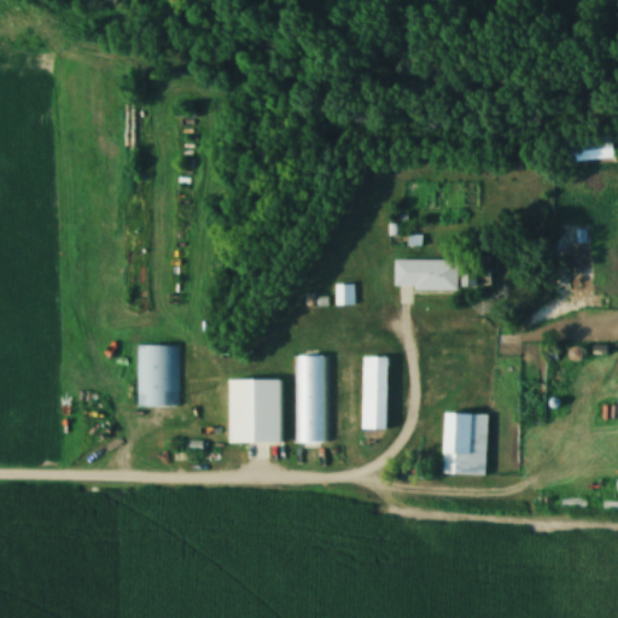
[(571,163),(611,158),(610,140),(570,145),(571,163)]
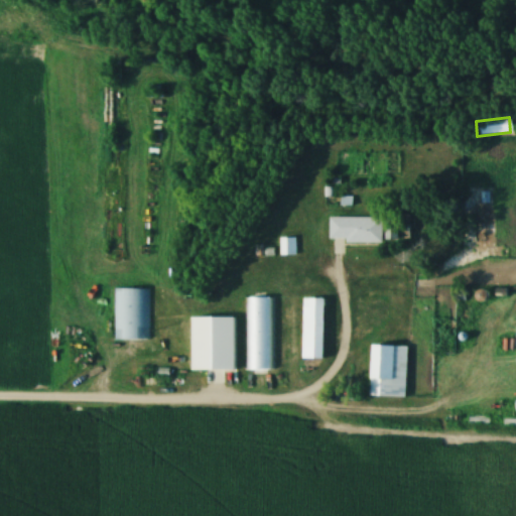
[(381,244),(381,218),(329,218),(329,244),(381,244)]
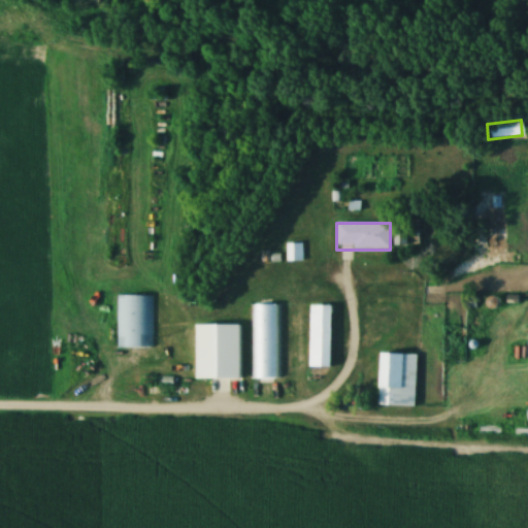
[(118,349),(154,349),(154,296),(118,296),(118,349)]
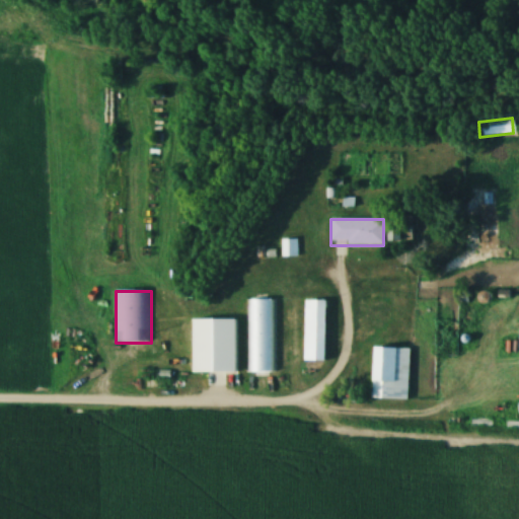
[(248,372),(274,372),(274,301),(248,301),(248,372)]
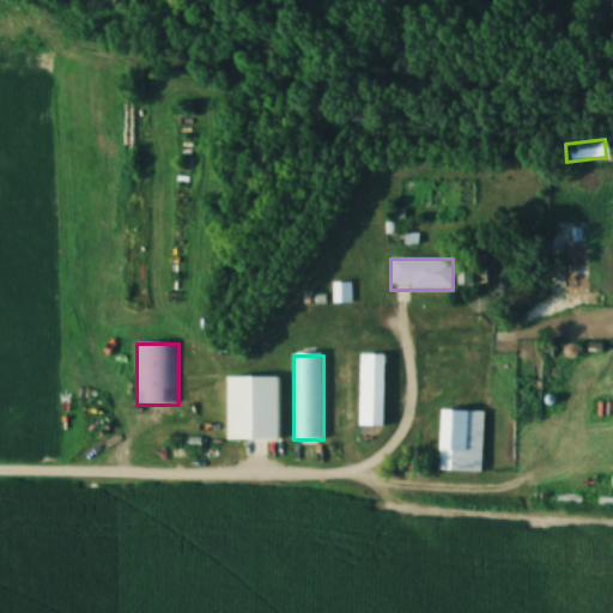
[(382,426),(382,356),(359,356),(359,426),(382,426)]
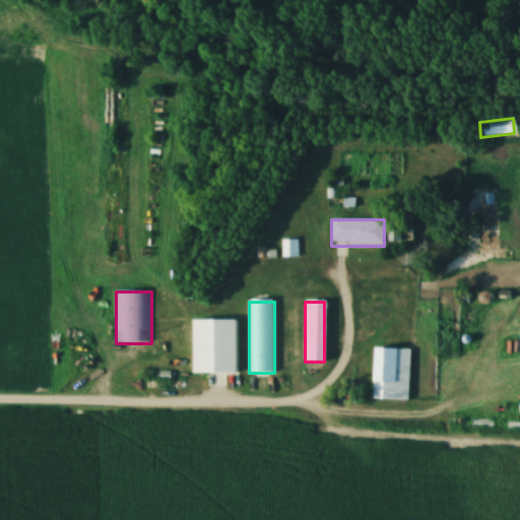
[(192,375),(210,374),(210,386),(226,386),(226,375),(238,375),(238,320),(191,321),(192,375)]
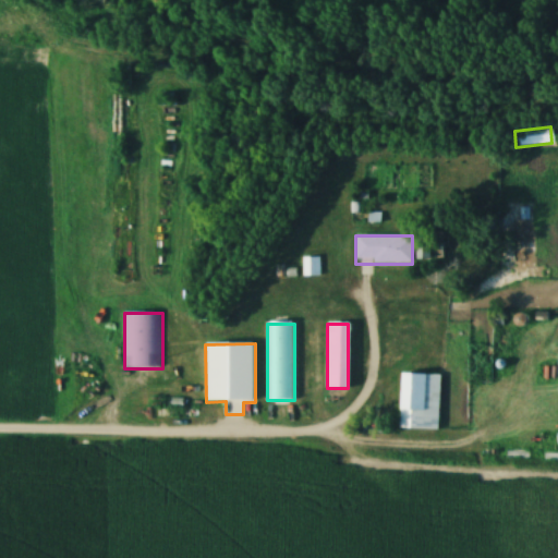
[(398,428),(438,429),(439,375),(399,374),(398,428)]
